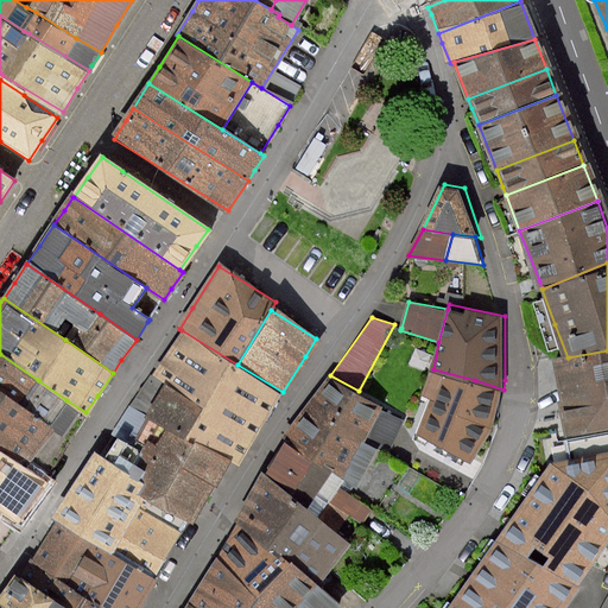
[(168,385),(204,407),(185,437),(226,462),(236,468),(259,430),(283,392),(238,365),(182,330),(165,356),(153,377),(168,385)]
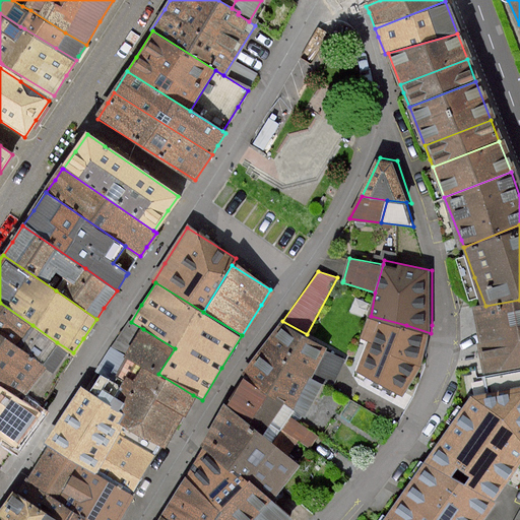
[(519,300),(485,306),(479,308),(482,358),(484,375),(519,368),(519,367),(519,300)]
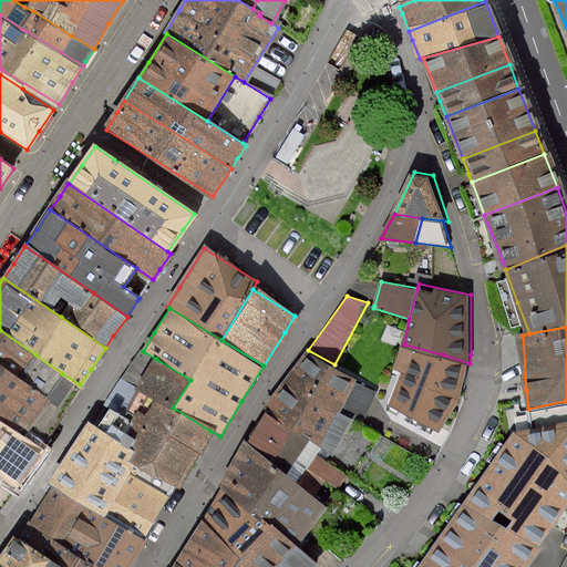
[(62,373),(35,354),(0,330),(0,366),(19,379),(45,398),(62,373)]
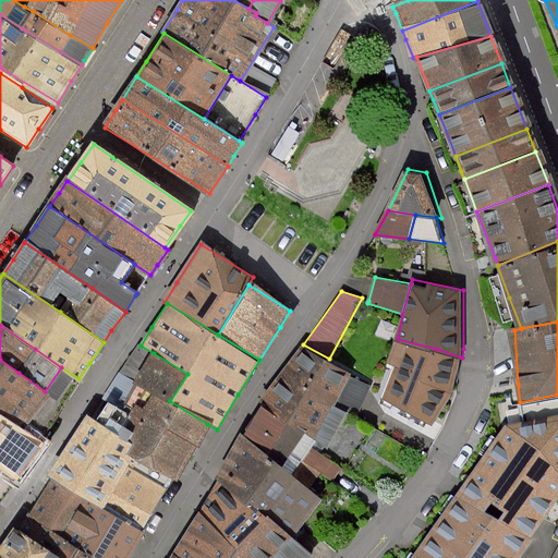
[(398,365),(385,399),(411,410),(434,425),(456,392),(462,358),(436,349),(398,339),(389,361),(398,365)]
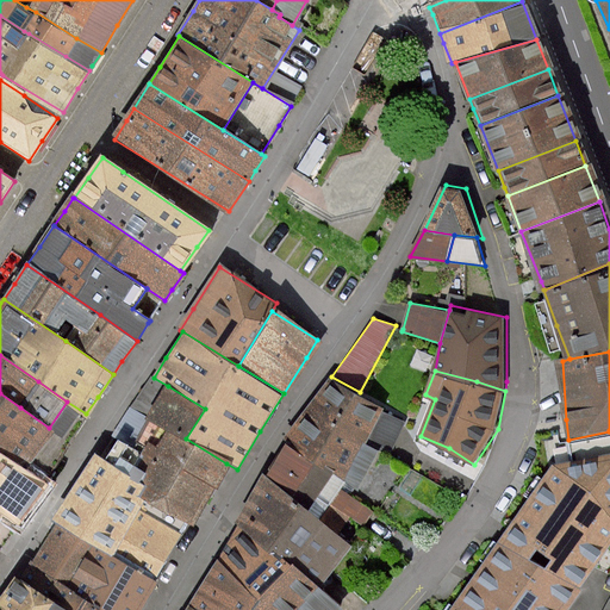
[(291,434),(288,441),(348,480),(344,489),(353,495),(356,487),(362,490),(380,450),(392,456),(408,423),(386,411),(387,406),(360,392),(331,377),(306,410),(291,434)]
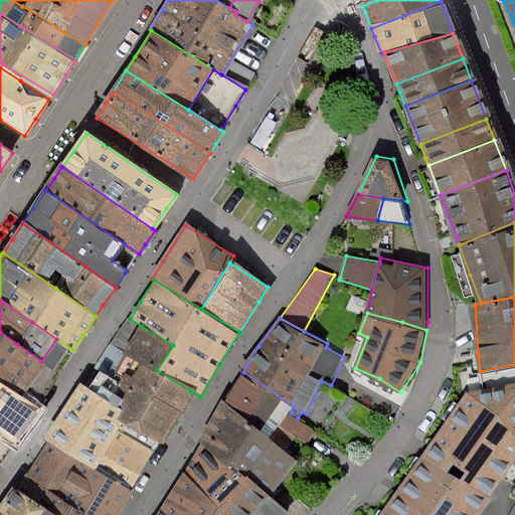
[(126,352),(142,326),(130,319),(114,344),(126,352)]
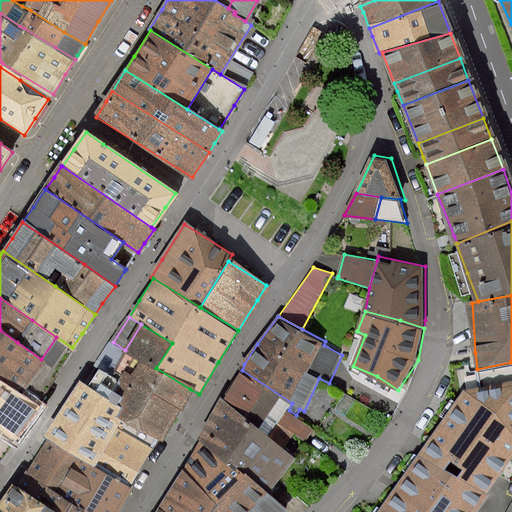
[(131,375),(125,371),(123,374),(119,380),(117,384),(126,390),(122,397),(117,405),(122,408),(117,416),(122,419),(158,441),(162,435),(179,406),(190,389),(156,368),(172,343),(141,324),(125,350),(141,359),(131,375)]
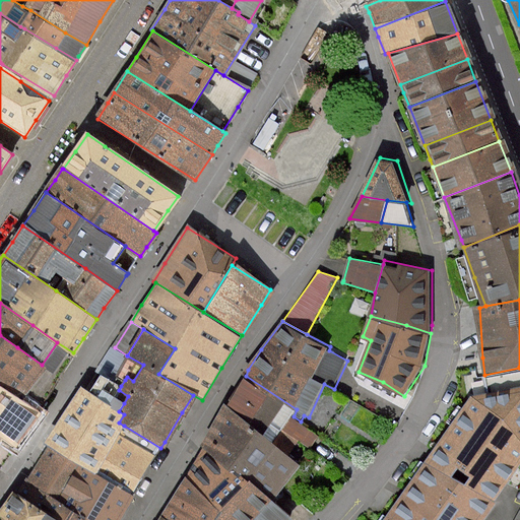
[(0,385),(18,398),(42,365),(17,347),(0,335),(0,385)]
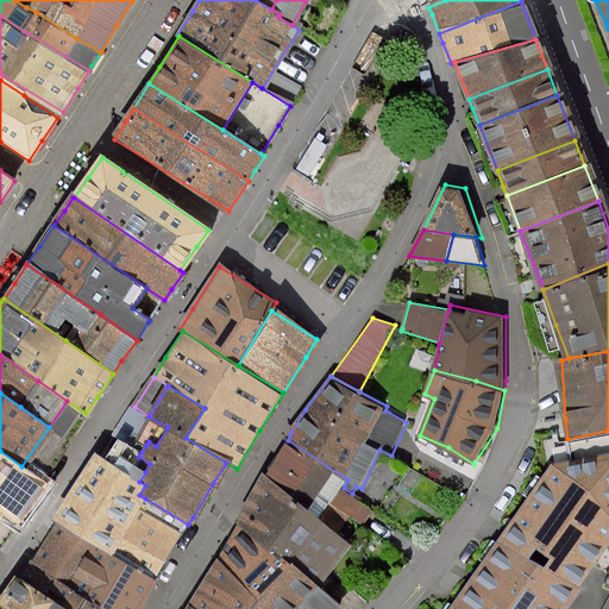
[(135,407),(117,437),(120,439),(131,445),(149,416),(135,407)]
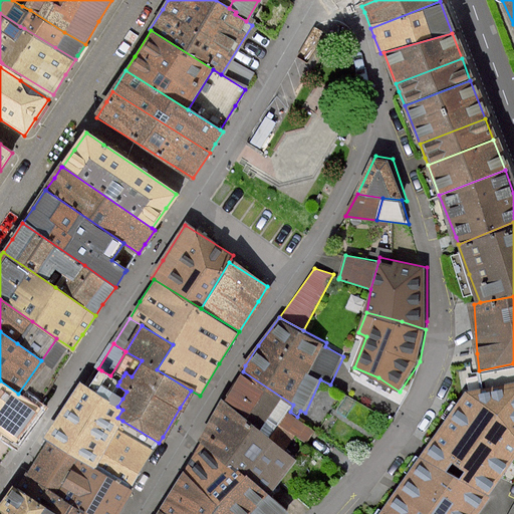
[(110,375),(119,381),(123,375),(125,372),(132,376),(142,360),(125,351),(110,375)]
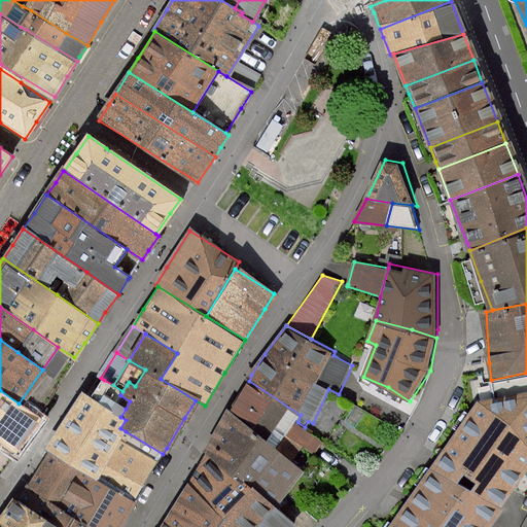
[(113,385),(104,380),(92,399),(99,405),(104,395),(106,396),(113,385)]
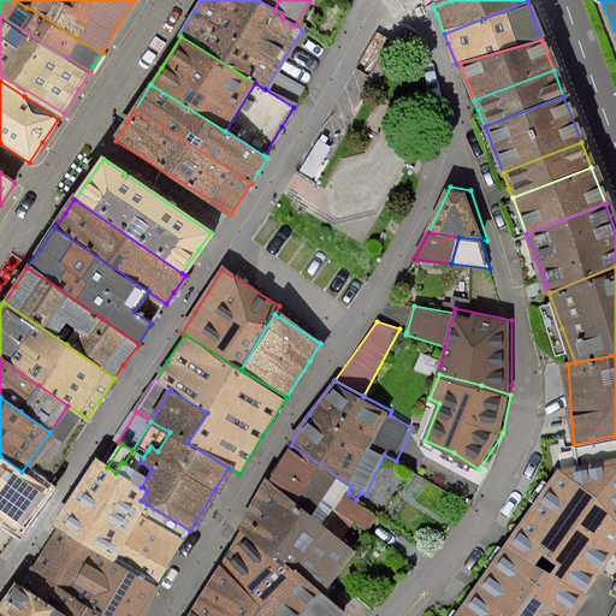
[(291,445),(273,479),(313,508),(345,538),(355,522),(369,532),(378,516),(356,499),(348,493),(351,485),(291,445)]
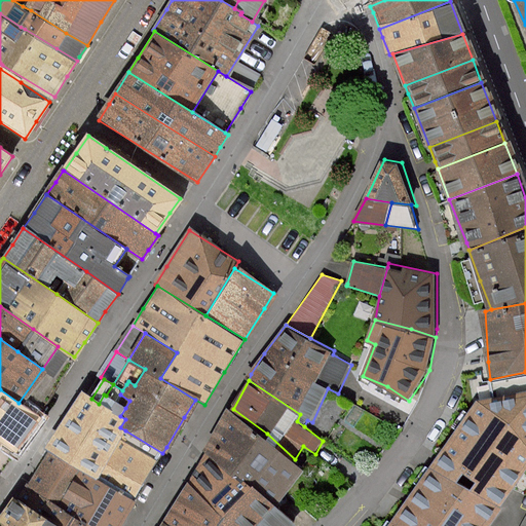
[(115,402),(120,395),(122,390),(113,384),(106,396),(115,402)]
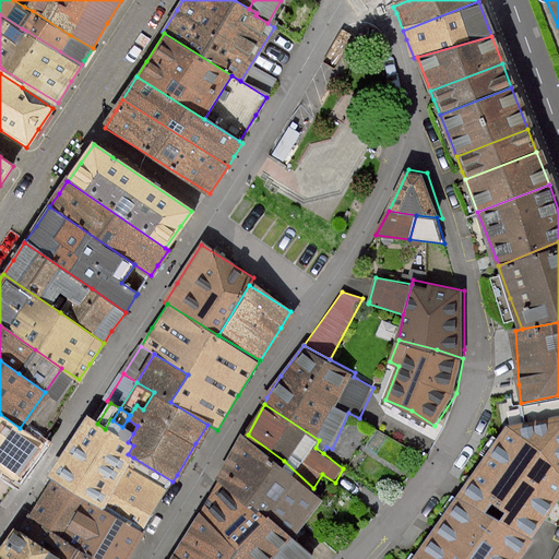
[(0,464),(4,467),(16,476),(18,477),(25,465),(42,443),(20,428),(0,414),(0,464)]
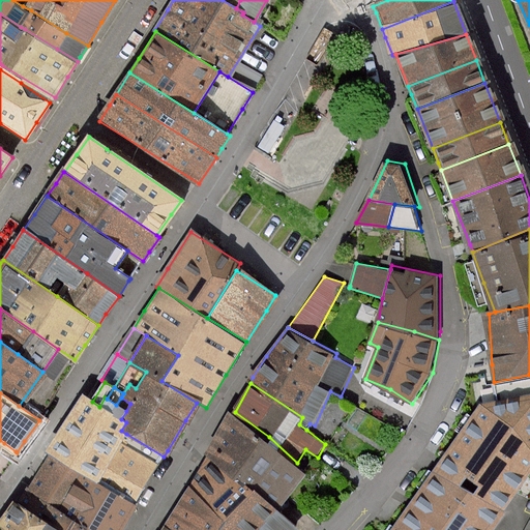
[(529,392),(482,403),(393,529),(495,529),(508,510),(506,509),(518,493),(529,475),(529,392)]
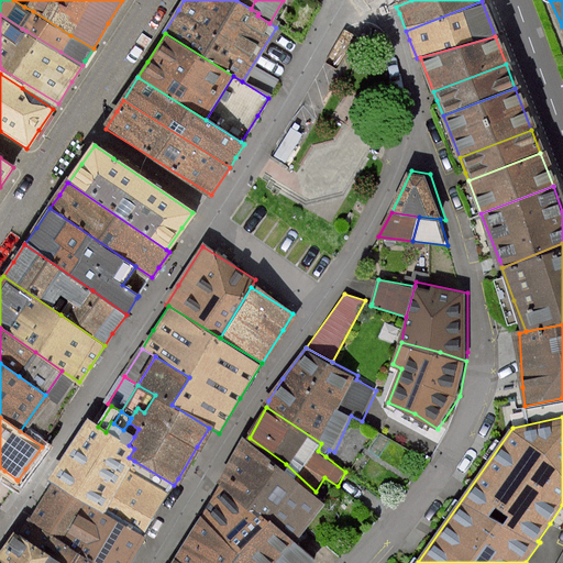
[(129,457),(134,449),(129,445),(107,432),(106,432),(98,427),(89,421),(52,482),(55,483),(86,501),(102,512),(129,471),(134,461),(129,457)]
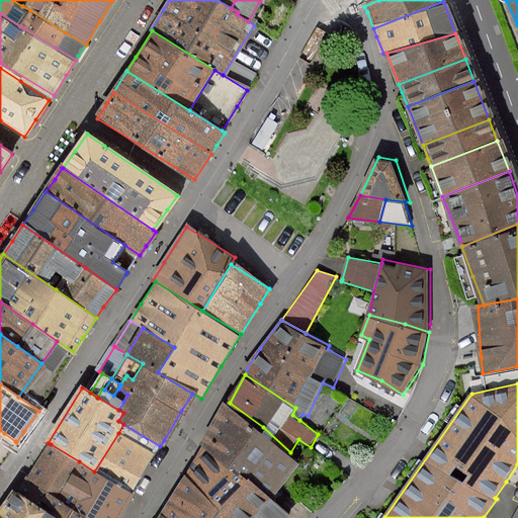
[(123,402),(113,396),(104,390),(102,389),(97,398),(98,398),(118,410),(123,402)]
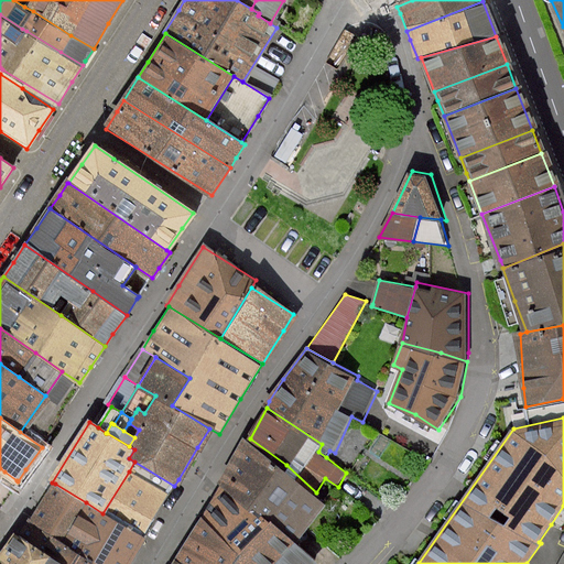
[(139,430),(129,423),(123,431),(134,437),(139,430)]
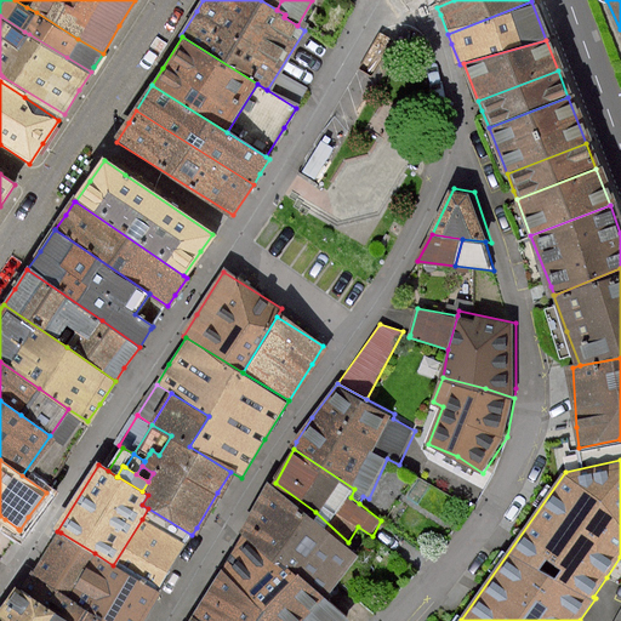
[(272,480),(243,530),(280,560),(286,559),(305,571),(331,597),(340,585),(362,556),(348,542),(315,512),(275,483),(272,480)]
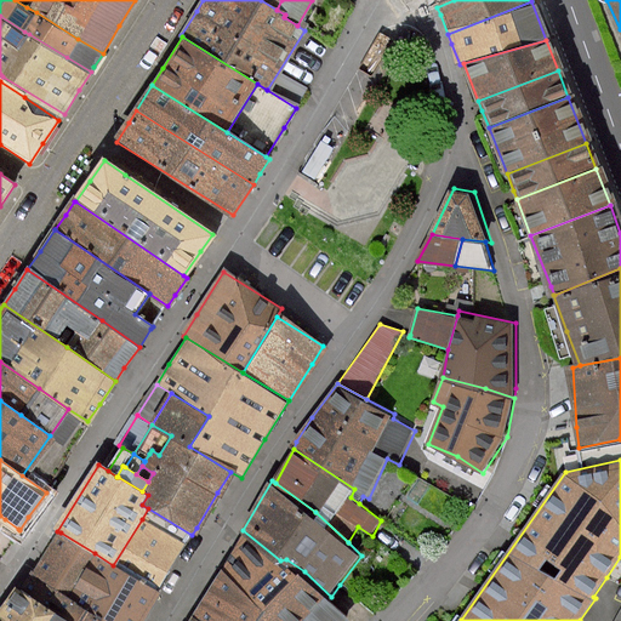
[(142,519),(186,546),(192,535),(148,508),(142,519)]
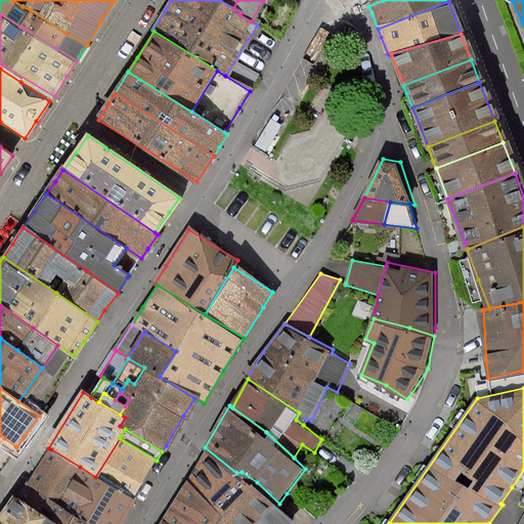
[(147,476),(157,461),(120,438),(95,477),(132,499),(147,476)]
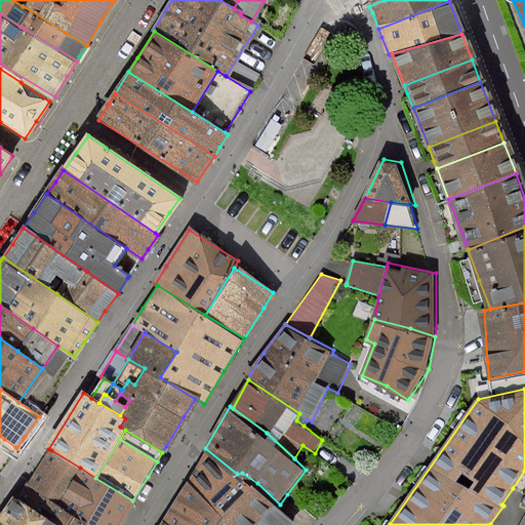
[(205,448),(168,516),(180,524),(299,524),(300,524),(280,505),(257,483),(242,473),(237,474),(205,448)]
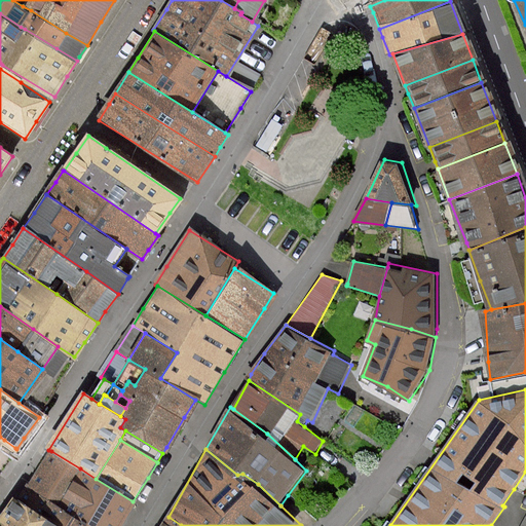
[(51,451),(39,472),(20,503),(39,515),(46,520),(57,525),(117,525),(122,519),(133,501),(96,479),(80,468),(51,451)]
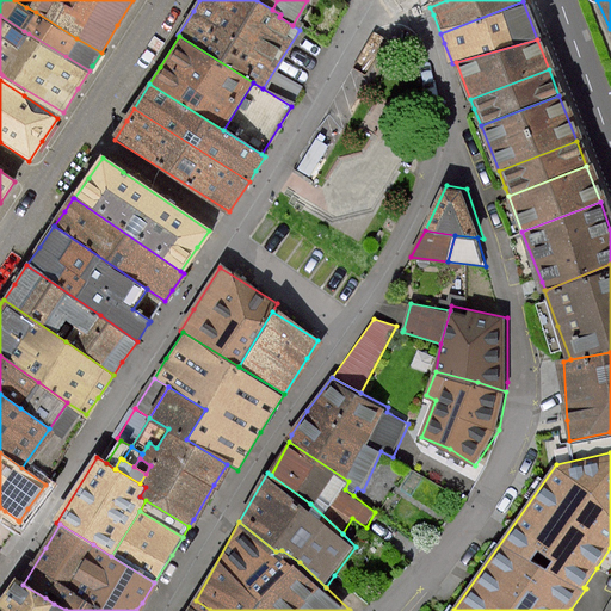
[(66,610),(54,604),(45,598),(23,585),(14,579),(0,602),(0,610),(66,610)]
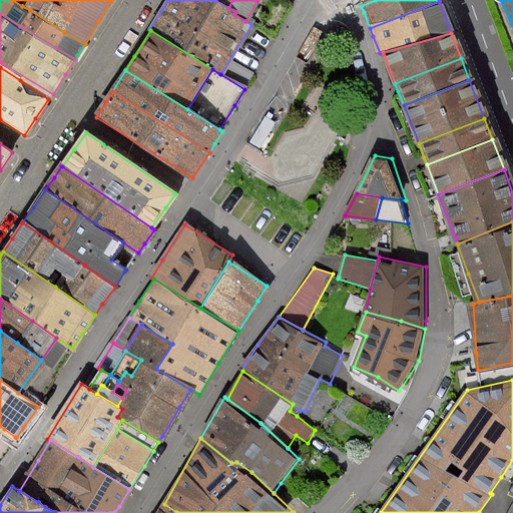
[(176,512),(164,504),(161,502),(153,512),(176,512)]
